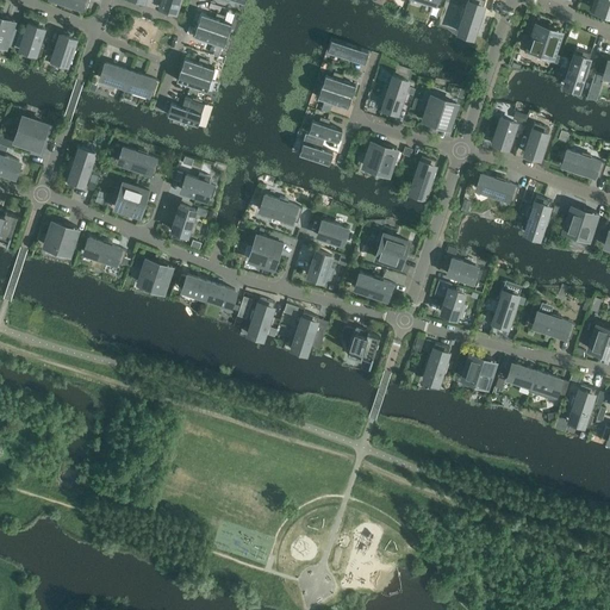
[(162,0),(161,5),(176,11),(179,0),(162,0)]
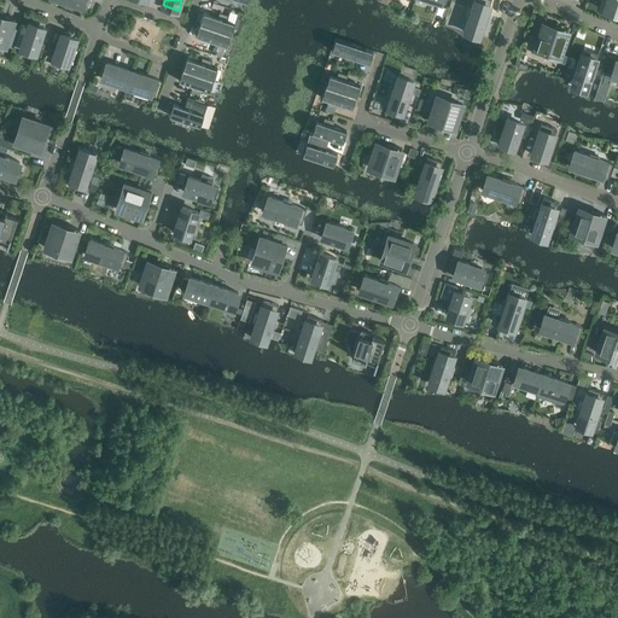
[(479,36),(484,23),(487,24),(489,16),(487,15),(491,0),(474,0),(472,10),(468,9),(466,17),(468,18),(464,31),(479,36)]
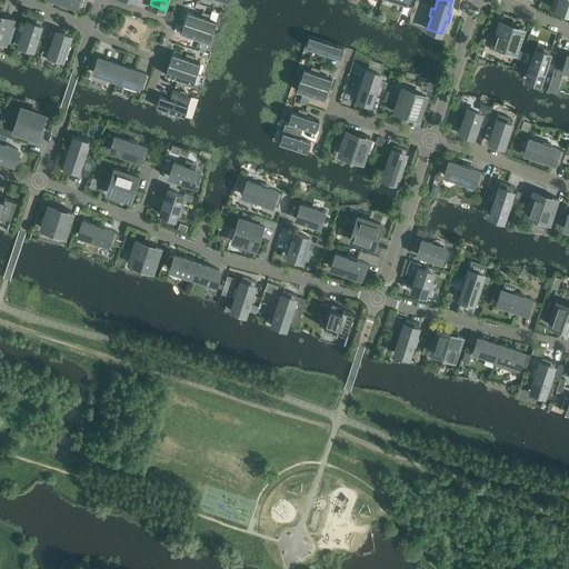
[(568,0),(555,0),(552,8),(562,11),(562,13),(568,16),(568,0)]
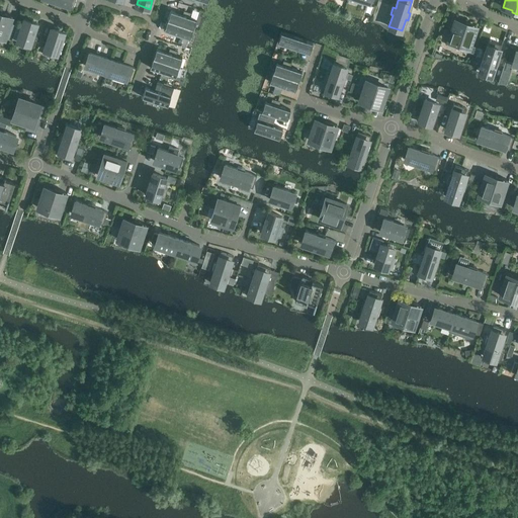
[(170,14),(168,20),(170,21),(193,28),(196,19),(190,17),(191,13),(184,11),(183,14),(171,10),(170,14)]
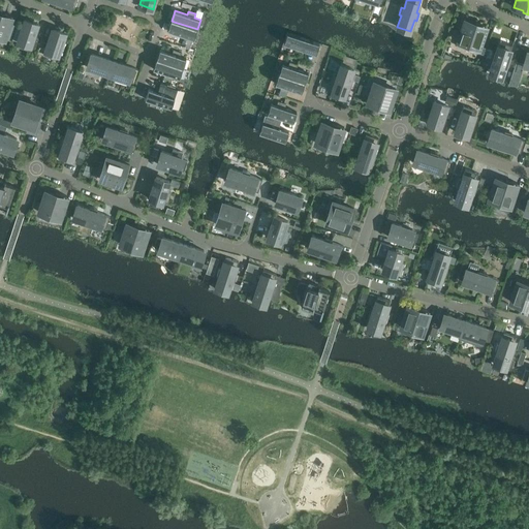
[(0,13),(0,37),(5,39),(10,40),(16,25),(10,23),(12,17),(1,12),(0,14),(0,13)]
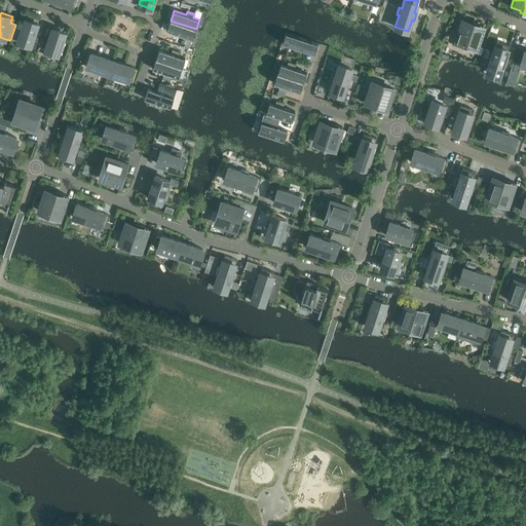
[(27,50),(29,45),(35,47),(38,40),(33,38),(38,25),(25,21),(17,41),(19,42),(17,47),(27,50)]
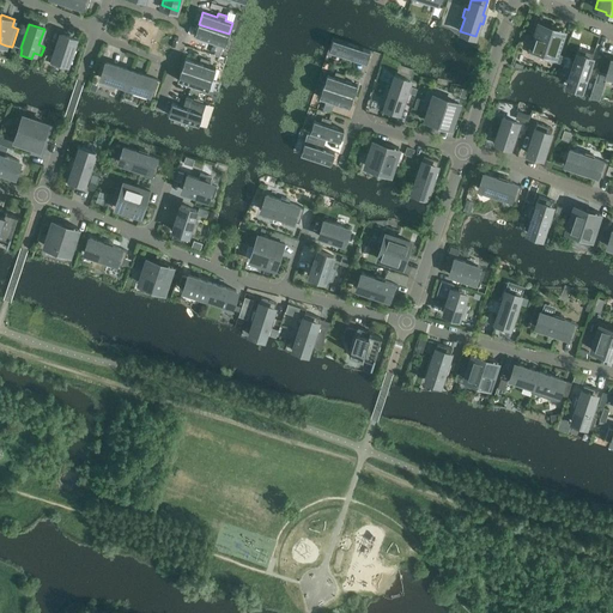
[(198,24),(194,35),(201,37),(208,40),(205,52),(219,56),(223,46),(225,46),(229,34),(201,25),(199,24),(198,24)]
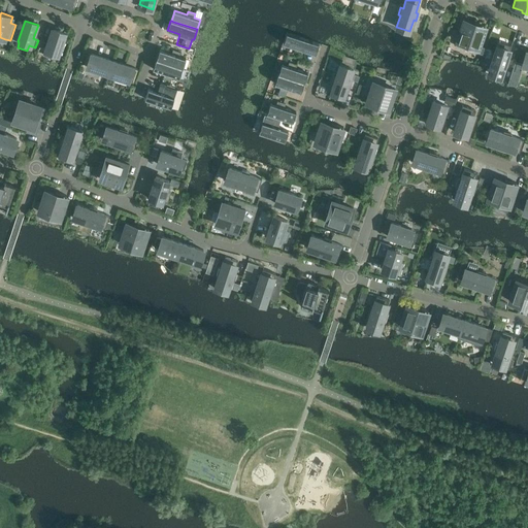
[(464,21),(455,45),(476,53),(477,53),(483,55),(485,48),(480,46),(486,26),(474,22),(473,24),(464,21)]
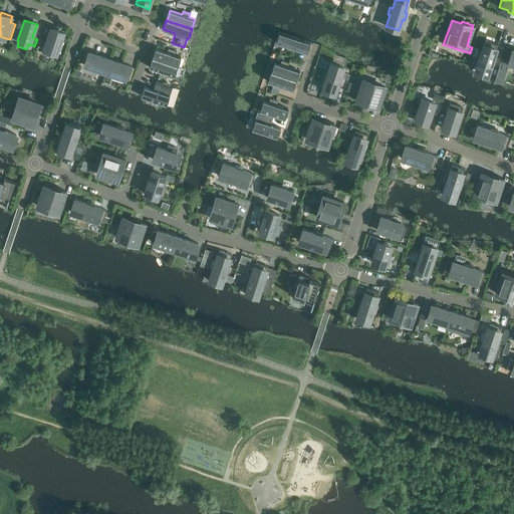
[(53,58),(55,53),(56,53),(63,33),(50,29),(44,49),(45,50),(44,55),(53,58)]
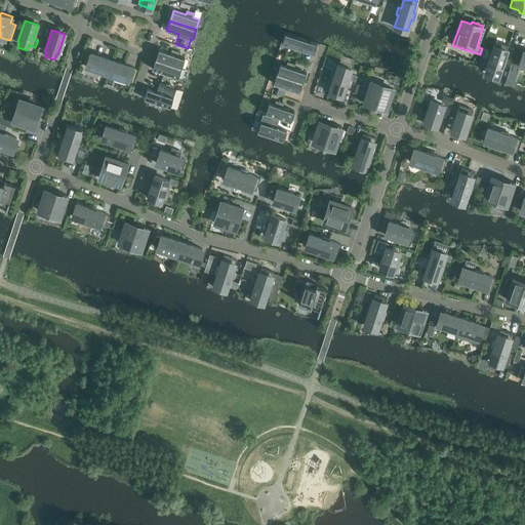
[(317,43),(285,33),(281,43),(293,47),(292,51),(300,53),(301,49),(314,53),(317,43)]
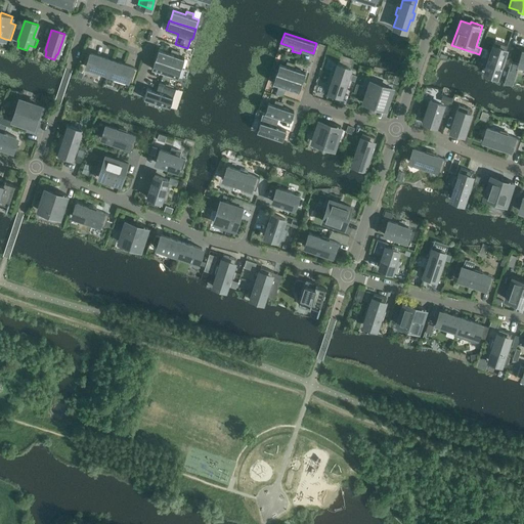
[(508,45),(494,41),(490,53),(488,52),(486,59),(488,60),(484,72),(497,76),(501,64),(504,66),(506,57),(504,57),(508,45)]
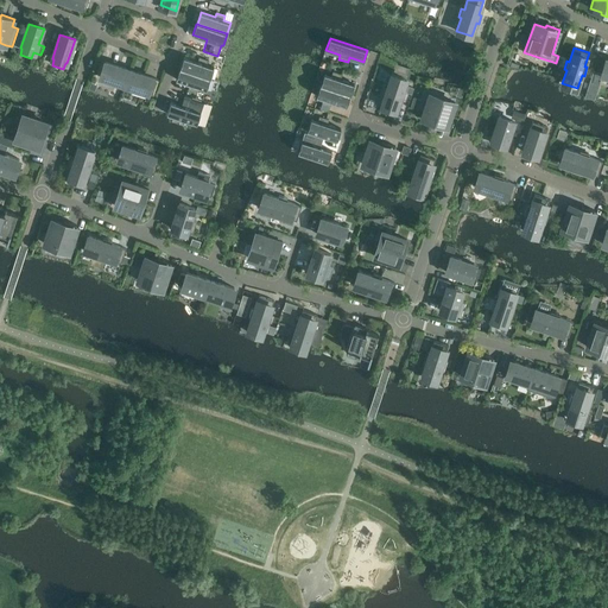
[(210,78),(214,67),(207,64),(208,61),(200,57),(197,62),(184,57),(181,68),(210,78)]
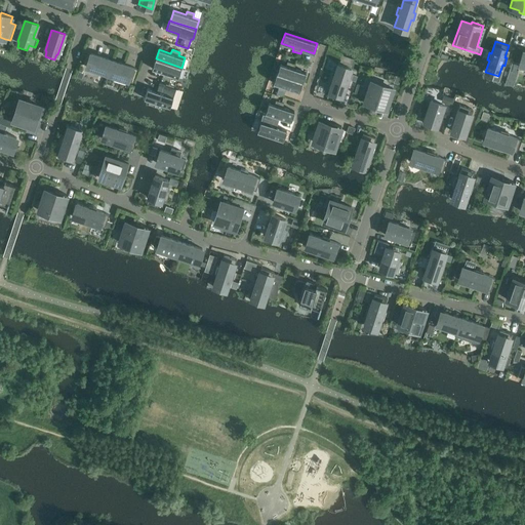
[(509,49),(507,56),(513,58),(515,51),(509,49)]
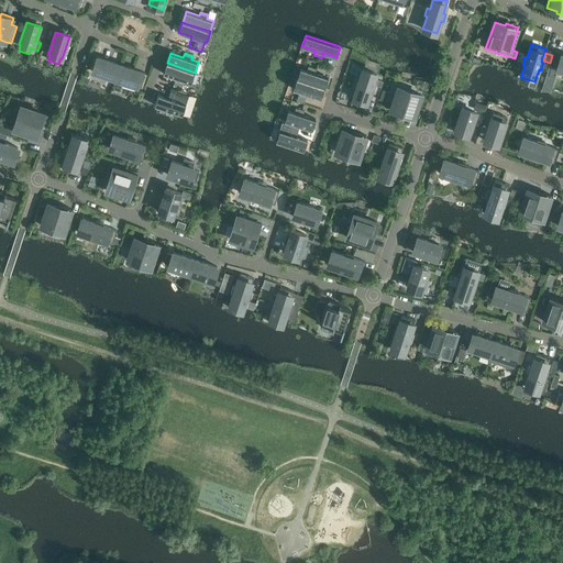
[(98,57),(92,72),(114,79),(120,65),(98,57)]
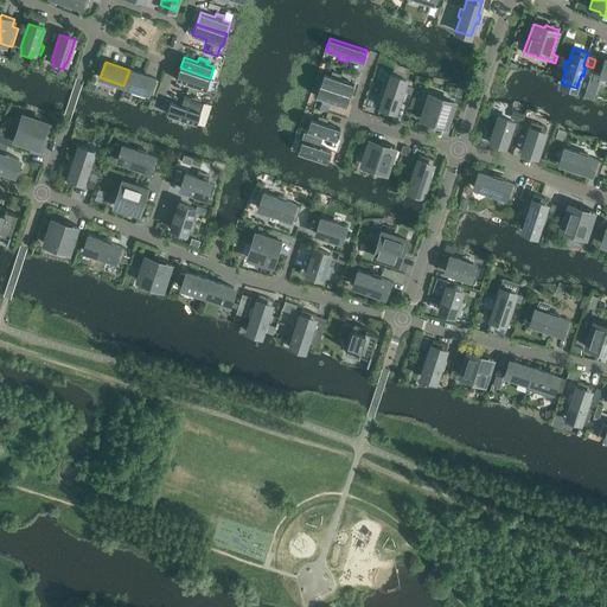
[(198,87),(206,89),(210,78),(180,68),(179,69),(179,68),(176,80),(190,84),(189,88),(197,91),(198,87)]
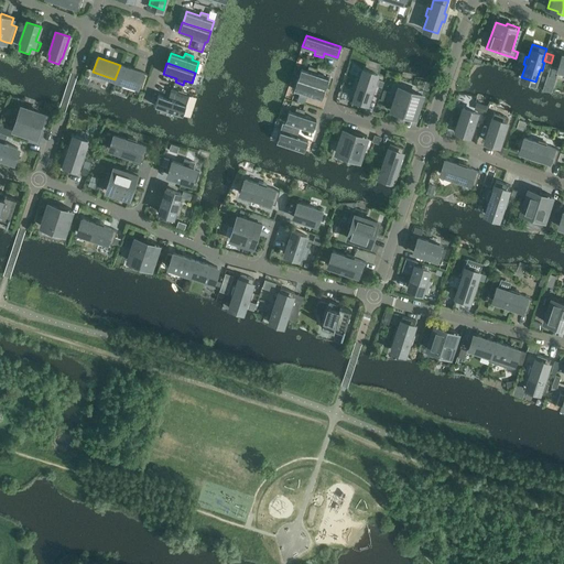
[(120,65),(115,79),(137,87),(142,88),(148,74),(142,73),(120,65)]
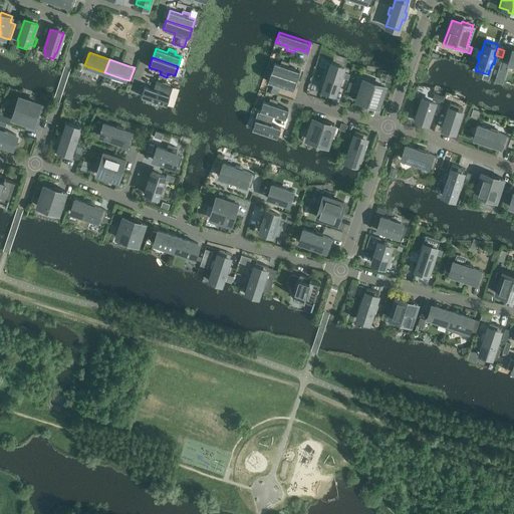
[(502,59),(498,70),(507,73),(508,69),(507,68),(509,61),(502,59)]
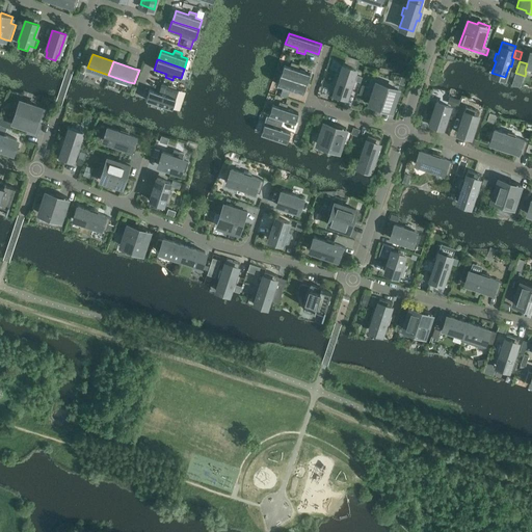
[(290,67),(284,64),(281,74),(307,83),(310,73),(297,69),(299,65),(291,62),(290,67)]
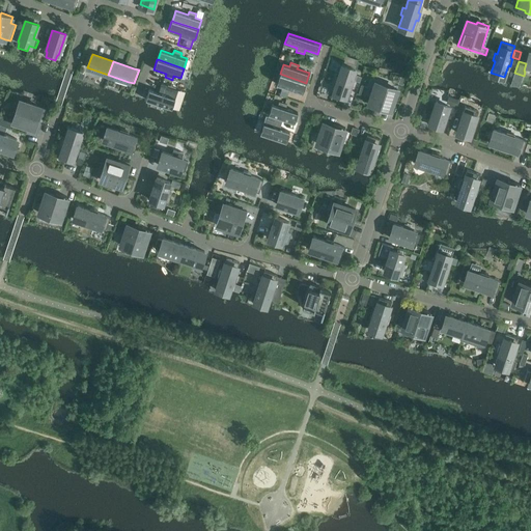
[(336,85),(332,96),(344,102),(348,89),(351,90),(354,83),(351,82),(355,70),(342,65),(338,78),(336,77),(333,84),(336,85)]
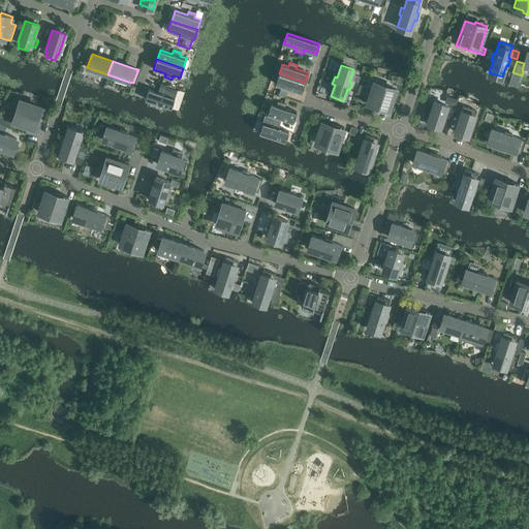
[(289,88),(302,92),(305,83),(279,73),(279,74),(278,73),(275,84),(281,86),(280,90),(288,92),(289,88)]
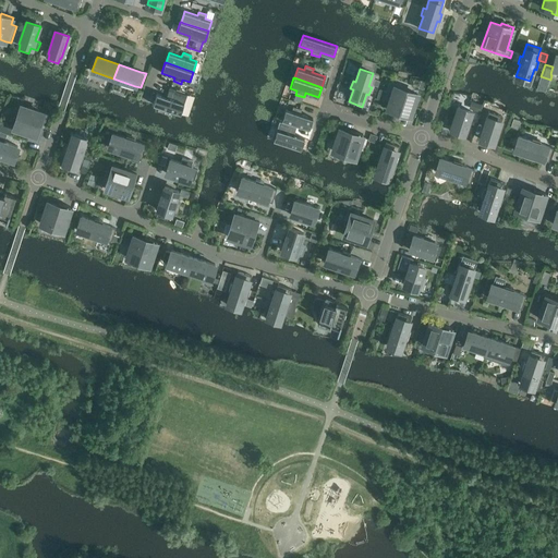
[(395,86),(387,108),(398,111),(397,113),(410,118),(417,94),(395,86)]
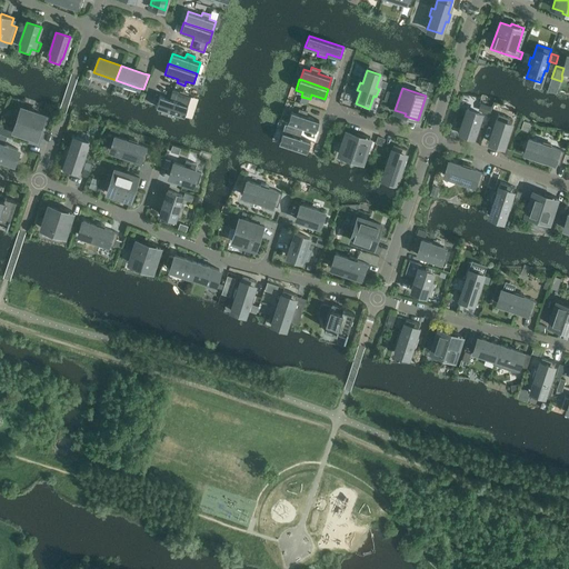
[(160,96),(156,107),(185,116),(190,97),(179,92),(180,91),(173,89),(170,99),(160,96)]
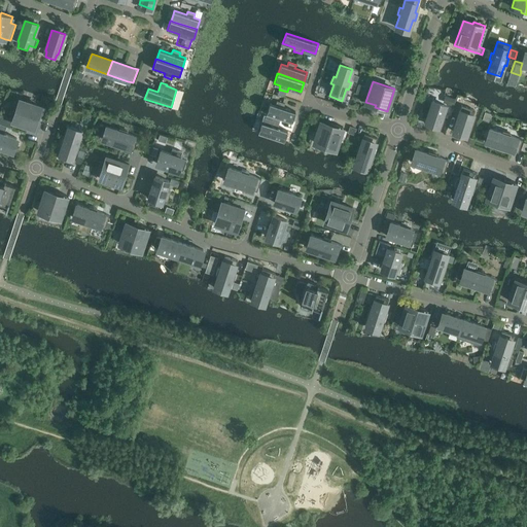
[(358,84),(355,93),(362,95),(364,86),(358,84)]
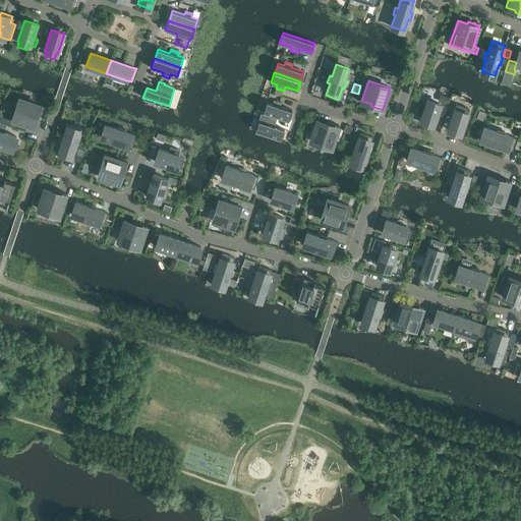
[(442,102),(449,104),(451,98),(444,96),(442,102)]
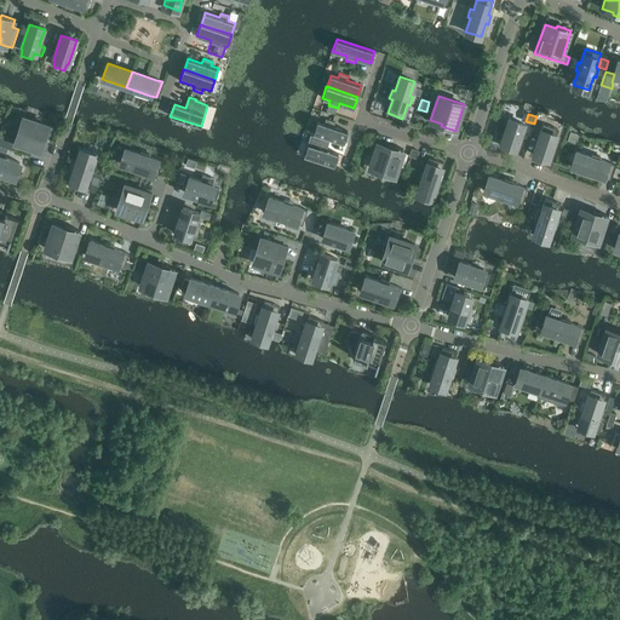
[(46,138),(44,137),(47,126),(23,118),(15,143),(41,151),(46,138)]
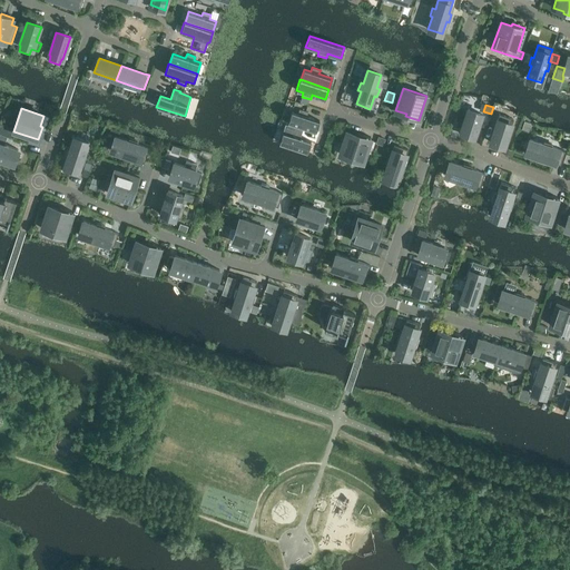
[(461,108),(458,120),(463,123),(460,133),(474,137),(482,115),(468,109),(468,110),(461,108)]
